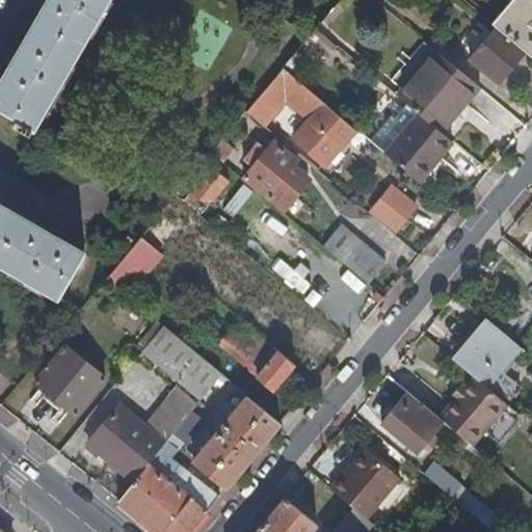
[(0,108),(33,128),(106,0),(47,0),(0,82),(0,108)]
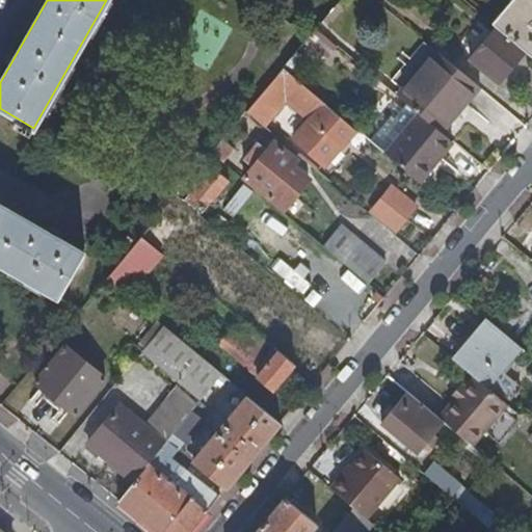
[(531,34),(531,0),(519,0),(506,15),(531,34)]
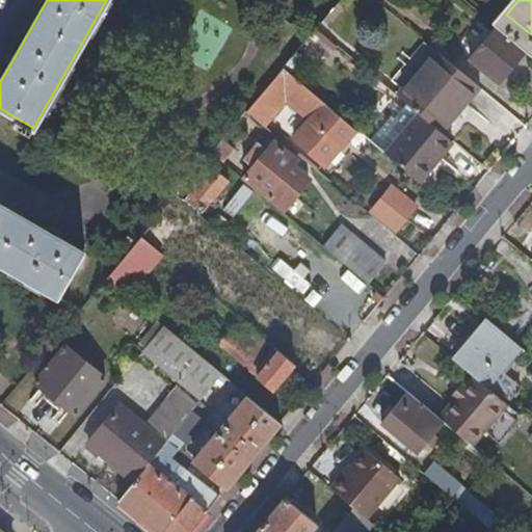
[(328,56),(338,46),(316,27),(307,37),(328,56)]
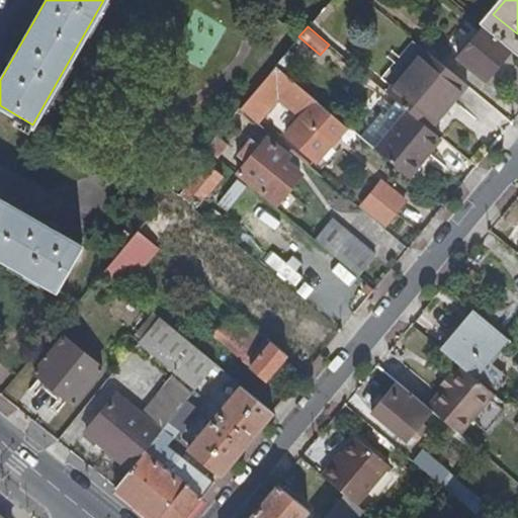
[(487,81),(513,50),(486,26),(459,58),(487,81)]
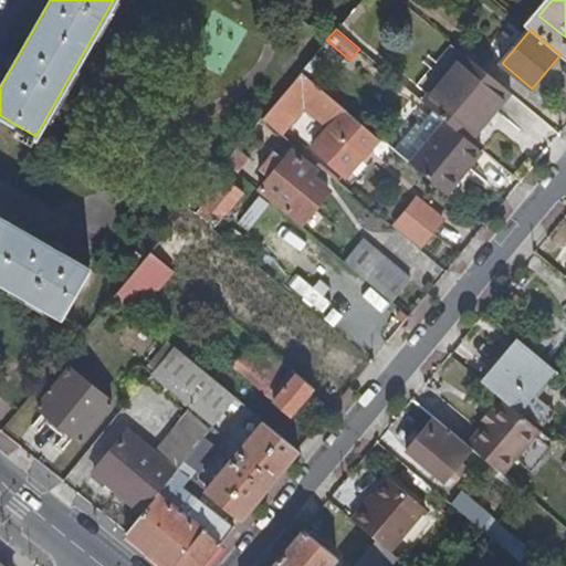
[(473,61),(433,108),(448,121),(472,140),(488,122),(477,113),(501,84),(473,61)]
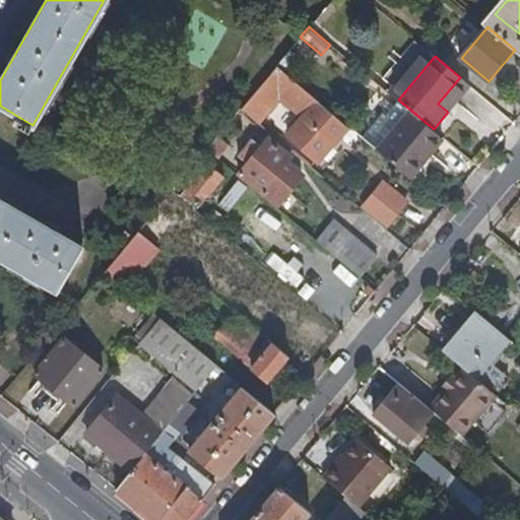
[(260,123),(281,96),(296,80),(277,65),(241,108),(260,123)]
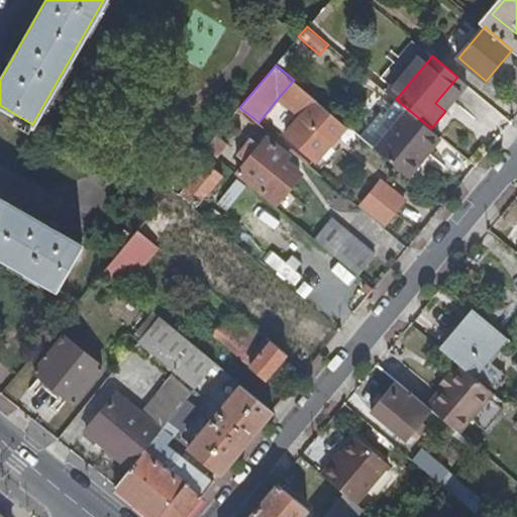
[(468,85),(457,77),(435,103),(445,111),(468,85)]
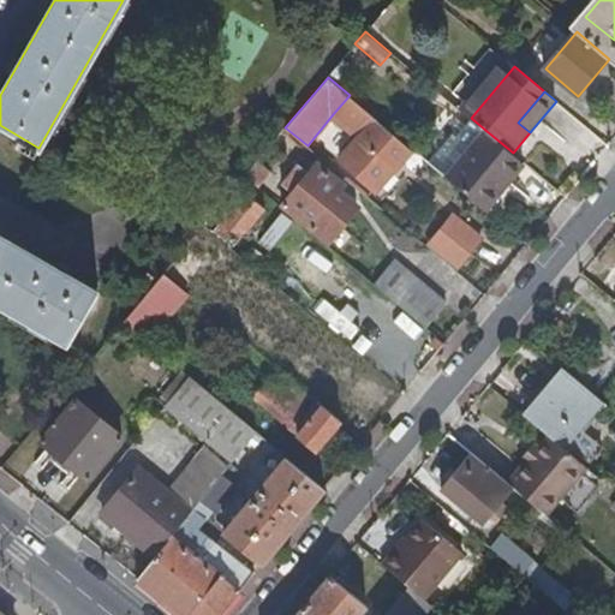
[(380,119),(350,95),(333,114),(363,138),(377,123),(380,119)]
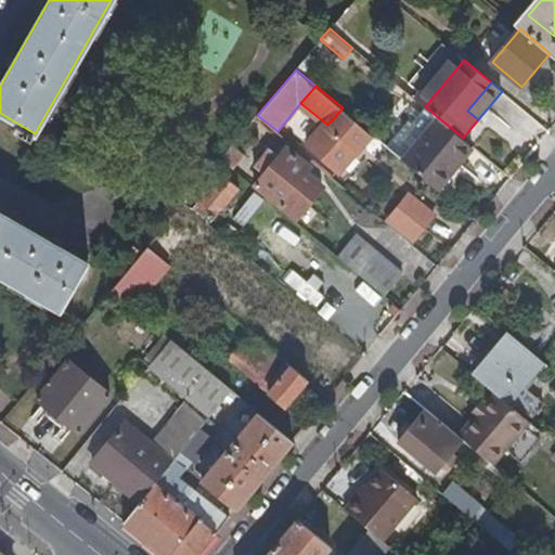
[(374,139),(340,111),(327,125),(310,145),(344,177),(374,139)]
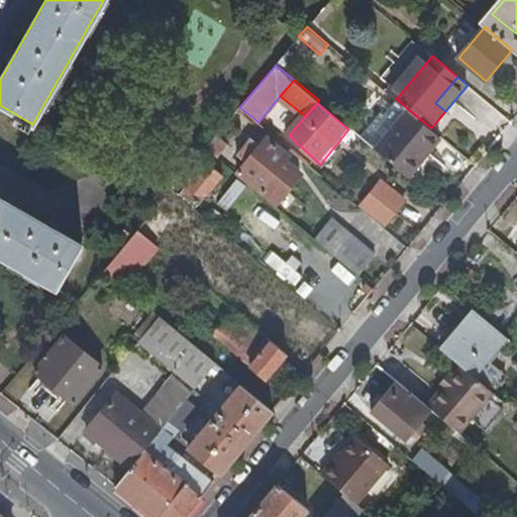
[(409,110),(377,148),(411,177),(443,138),(431,128),(409,110)]
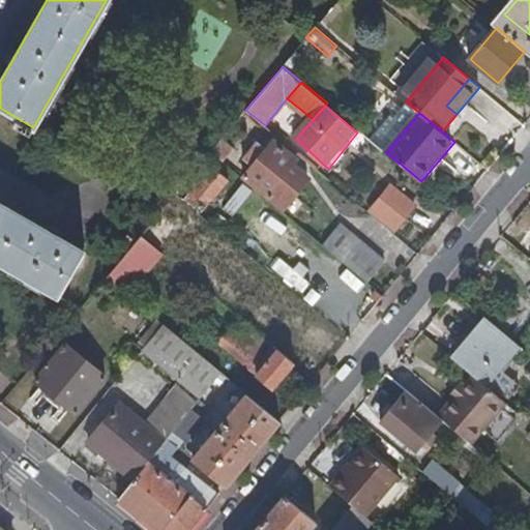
[(224,137),(211,151),(219,158),(225,163),(236,148),(224,137)]
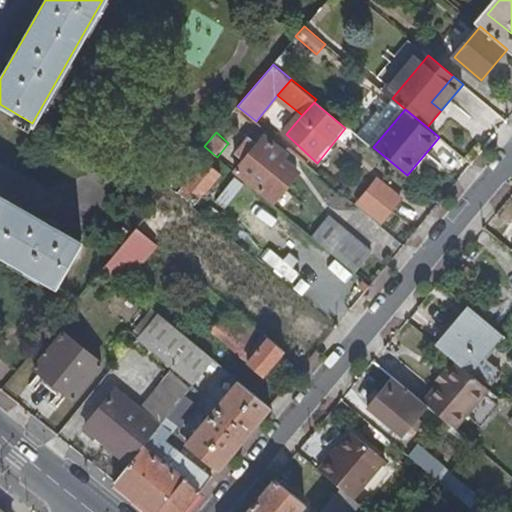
[(245,158),(235,171),(274,204),(300,172),(284,158),(287,155),(264,136),(255,146),(251,144),(242,155),(245,158)]
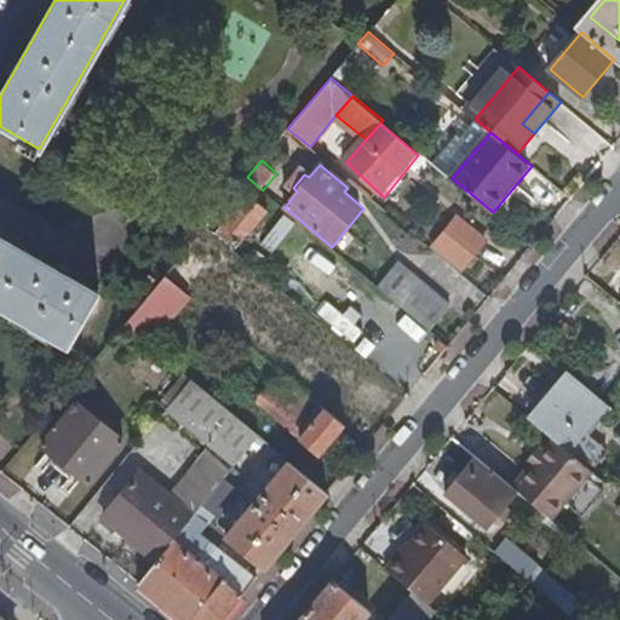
[(250,194),(257,185),(247,177),(242,183),(206,225),(235,250),(268,210),(250,194)]
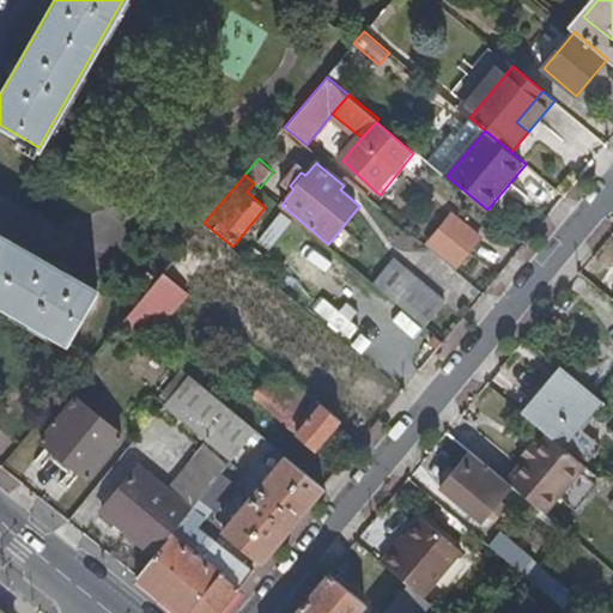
[(451,216),(430,243),(456,267),(480,238),(451,216)]
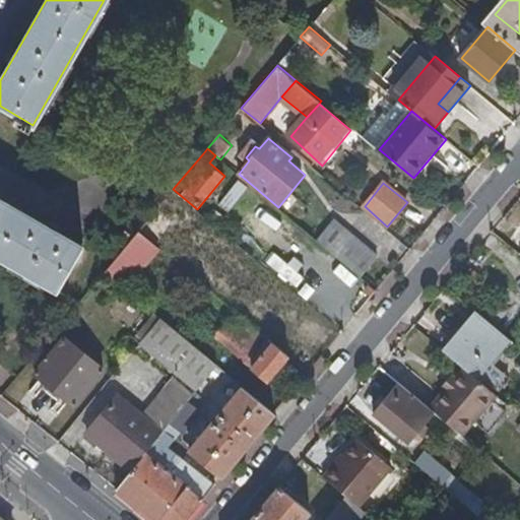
[(0,258),(55,290),(81,247),(0,199),(0,258)]
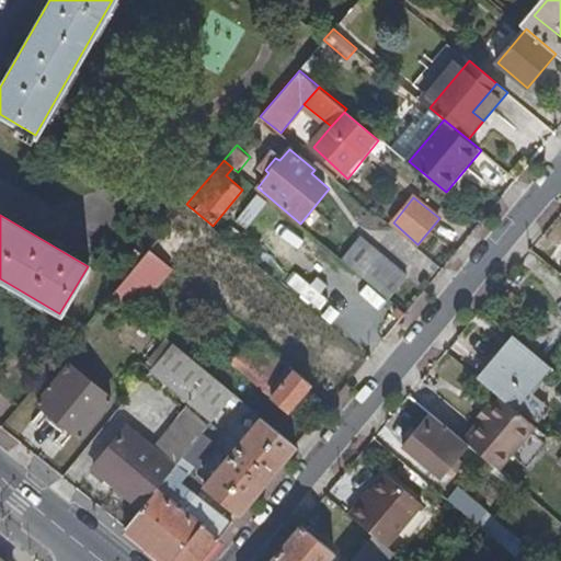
[(361,237),(343,260),(389,298),(407,276),(361,237)]
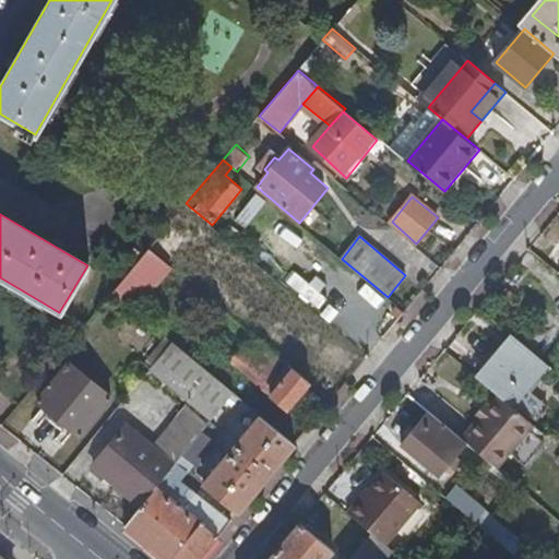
[(134,308),(170,264),(150,247),(144,253),(133,266),(114,290),(134,308)]
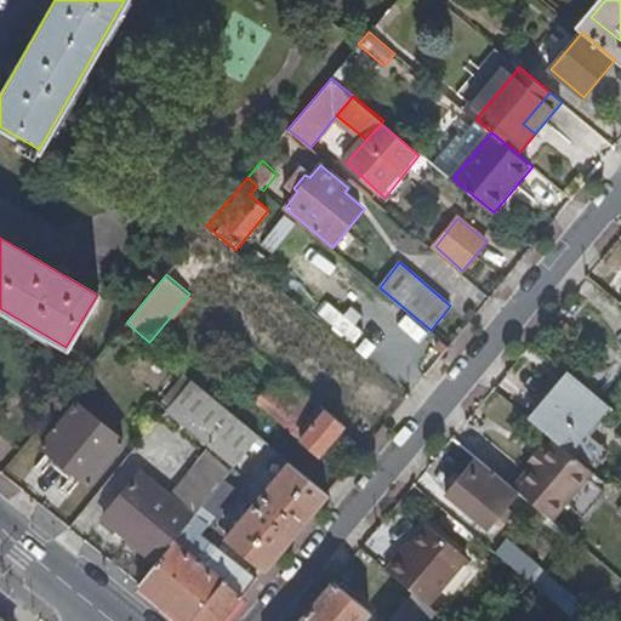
[(140,288),(148,296),(160,281),(151,274),(140,288)]
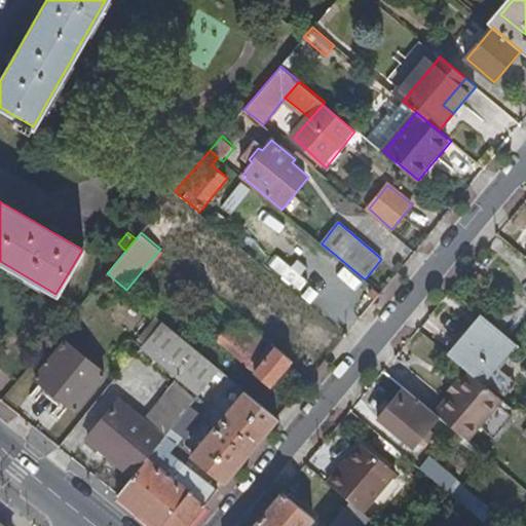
[(201,276),(209,267),(181,245),(174,254),(201,276)]
